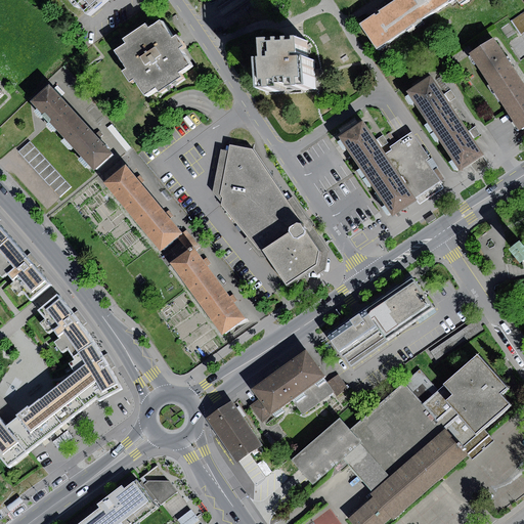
[(70,0),(80,11),(83,8),(90,17),(110,0),(70,0)]
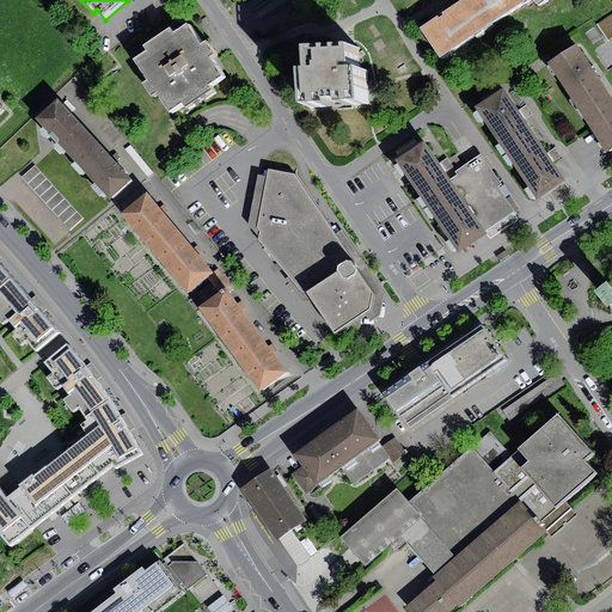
[(464,0),(463,1),(483,32),(534,0),(533,0),(464,0)]
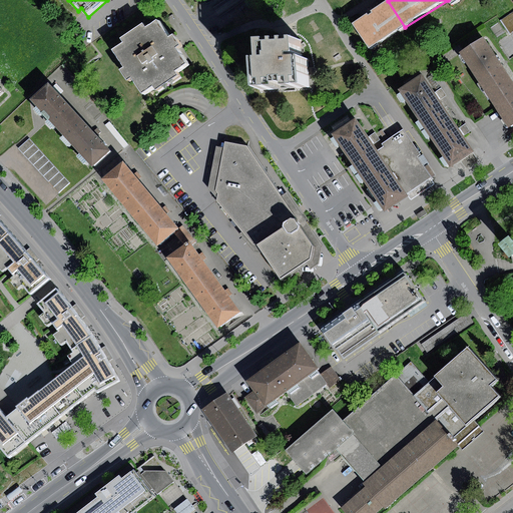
[(405,27),(388,1),(372,11),(373,14),(371,15),(369,17),(367,15),(352,25),(369,51),(405,27)]
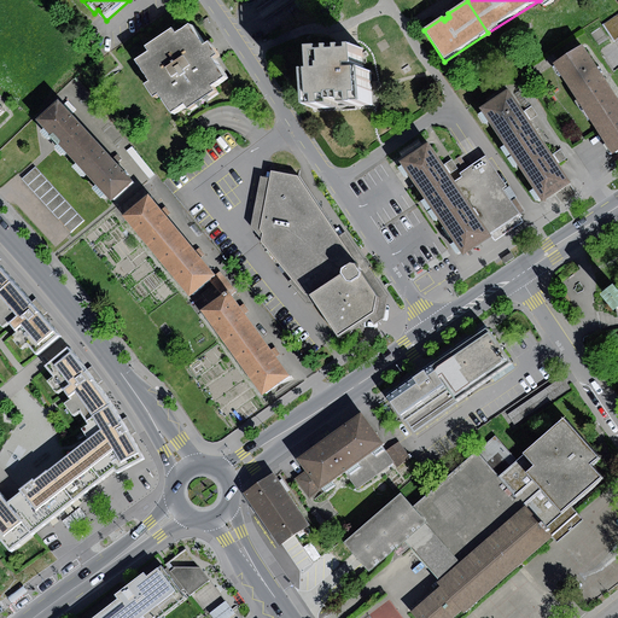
[(617,13),(604,23),(614,40),(617,36),(617,13)]
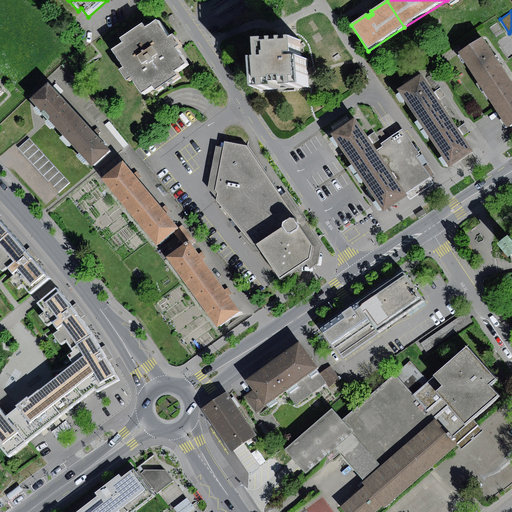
[(178,72),(189,65),(179,50),(183,47),(179,41),(176,36),(172,39),(160,22),(149,30),(146,25),(123,40),(127,45),(116,52),(128,69),(123,72),(130,82),(134,79),(145,95),(156,88),(159,92),(181,77),(178,72)]
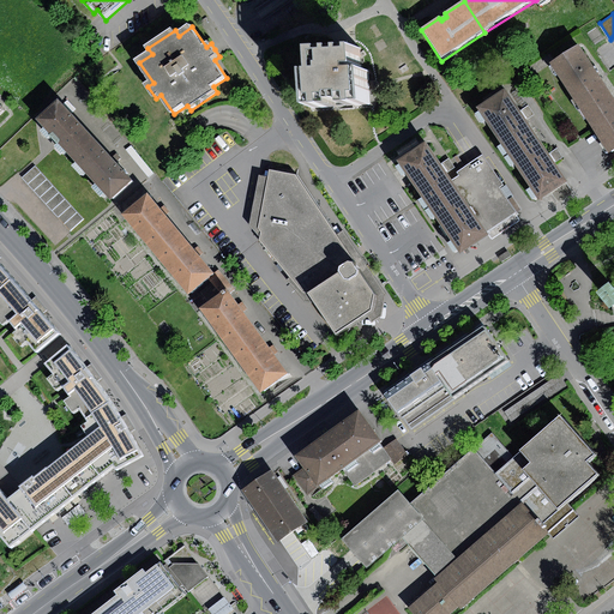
[(579,108),(608,90),(595,71),(578,44),(551,62),(579,108)]
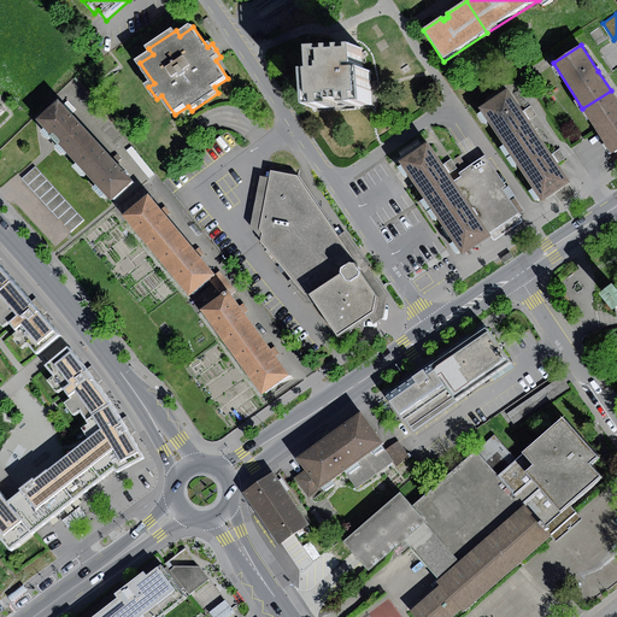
[(362,48),(316,52),(318,74),(312,74),(315,110),(371,106),(369,72),(356,72),(356,68),(363,68),(362,48)]
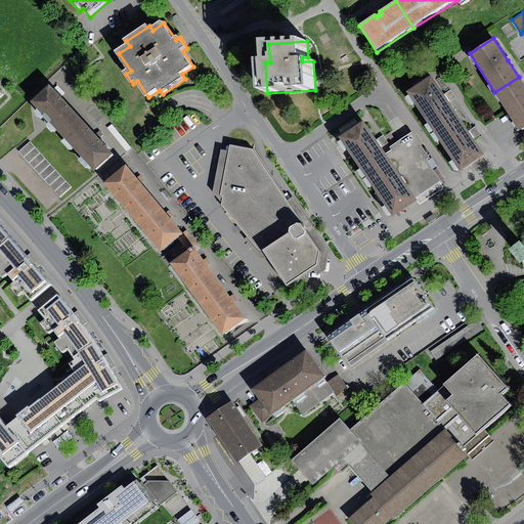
[(434,132),(459,116),(446,98),(431,76),(406,92),(434,132)]
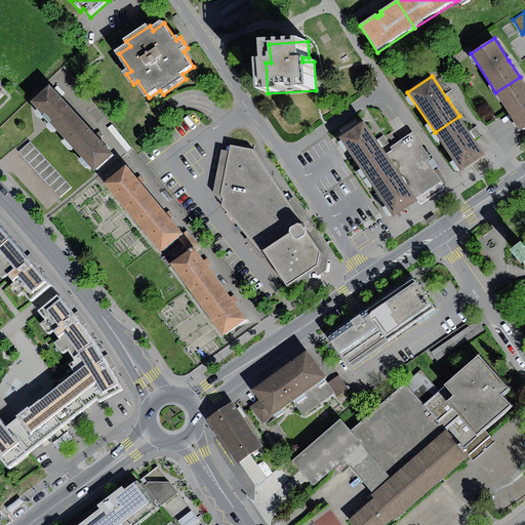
[(524,85),(520,77),(495,92),(520,131),(524,127),(524,85)]
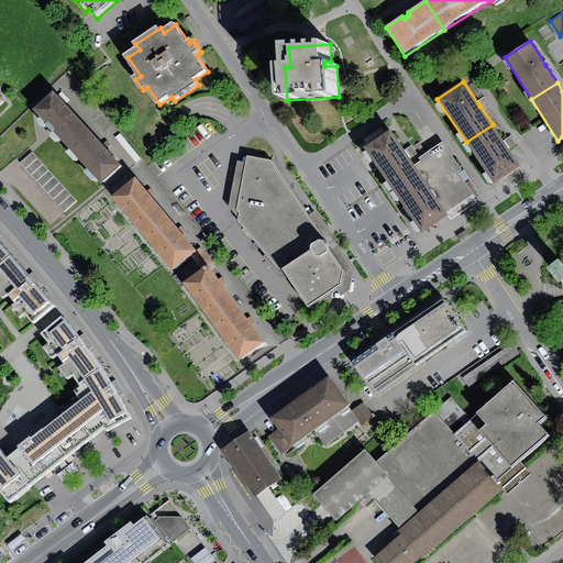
[(66,145),(86,128),(53,91),(33,109),(66,145)]
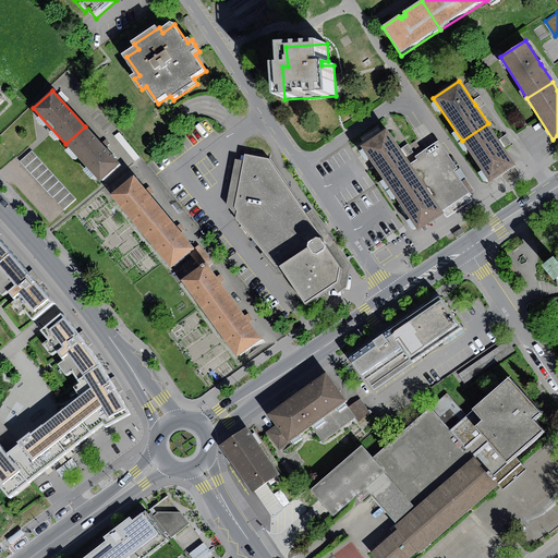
[(488,123),(462,141),(489,182),(516,165),(501,144),(488,123)]
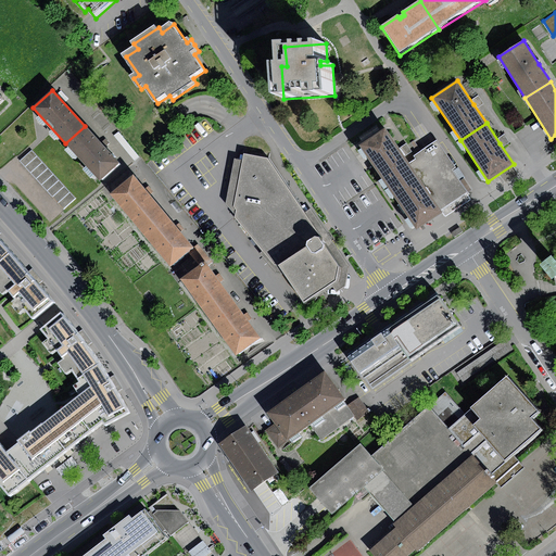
[(375,125),(358,136),(361,140),(378,129),(375,125)]
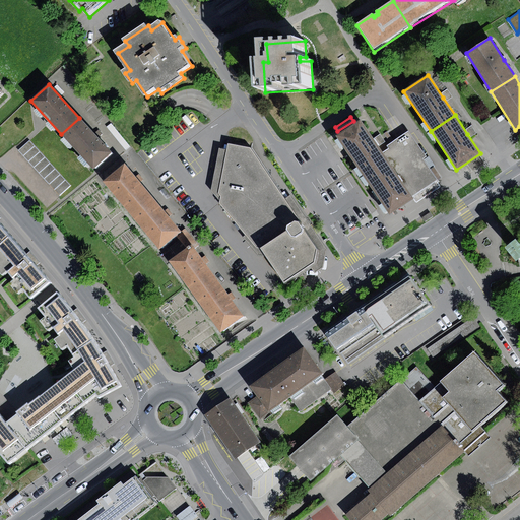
[(113,153),(79,118),(61,134),(94,170),(113,153)]
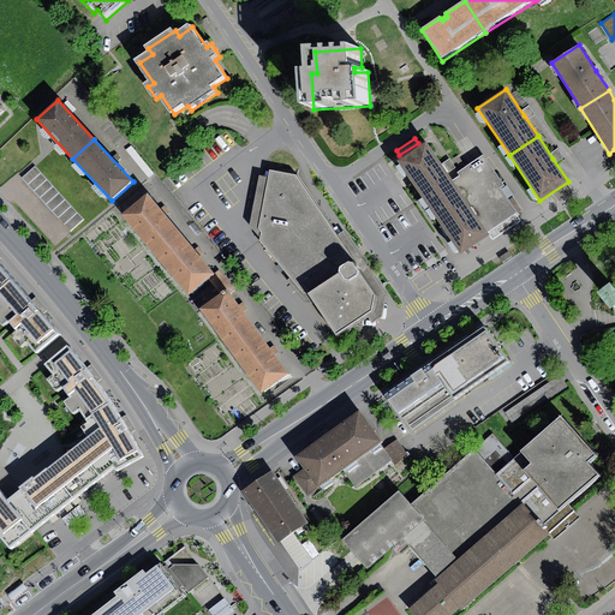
[(429,208),(457,189),(452,181),(442,168),(425,142),(396,162),(429,208)]
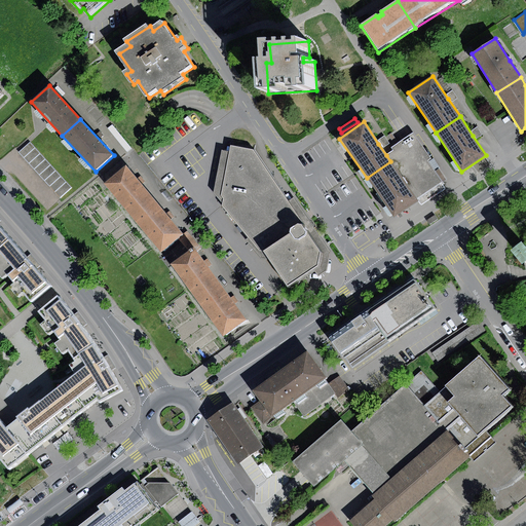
[(112,124),(108,128),(126,152),(132,148),(112,124)]
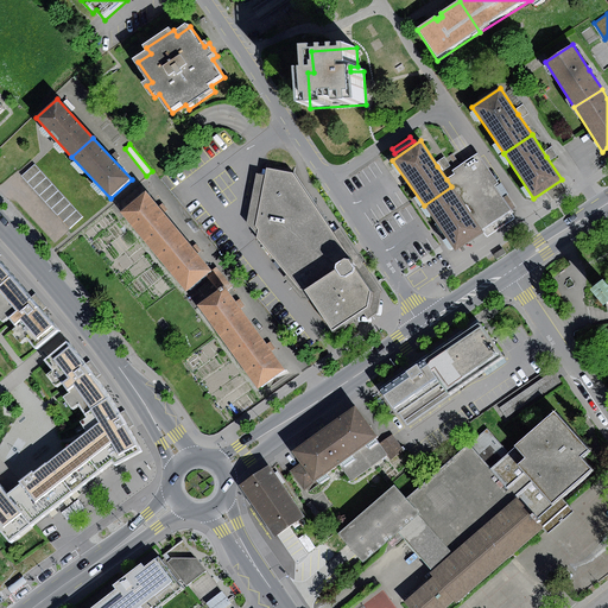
[(451,187),(481,229),(510,210),(511,209),(502,198),(495,187),(494,187),(499,183),(477,153),(453,171),(455,175),(447,179),(451,187)]
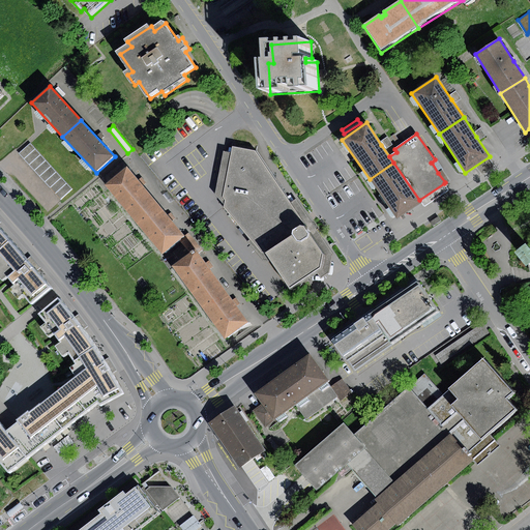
[(61,199),(71,188),(30,144),(20,154),(61,199)]
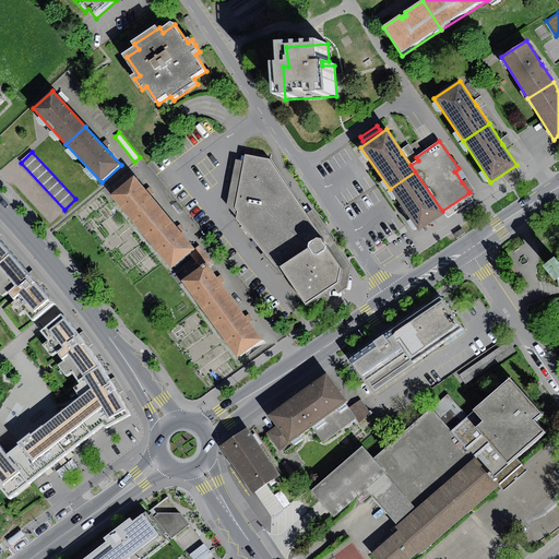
[(282,266),(308,248),(309,244),(317,238),(322,239),(306,214),(270,159),(245,155),(245,162),(236,159),(227,205),(237,216),(236,218),(277,273),(287,274),(282,266)]
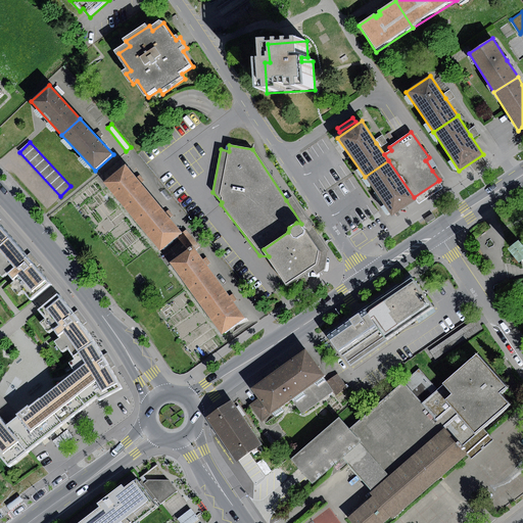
[(431,157),(426,160),(432,171),(436,168),(437,167),(431,157)]
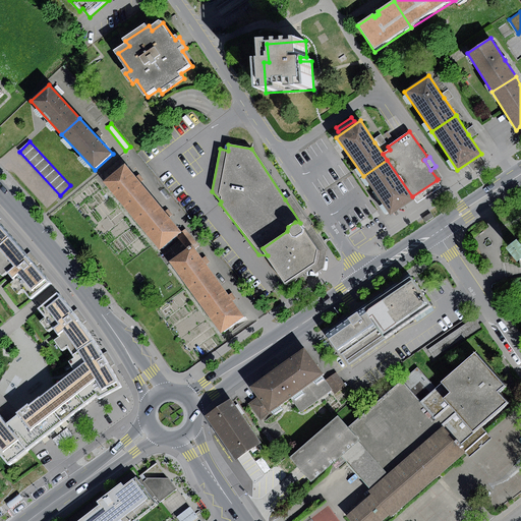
[(387,160),(363,176),(379,198),(391,216),(414,199),(412,196),(387,160)]
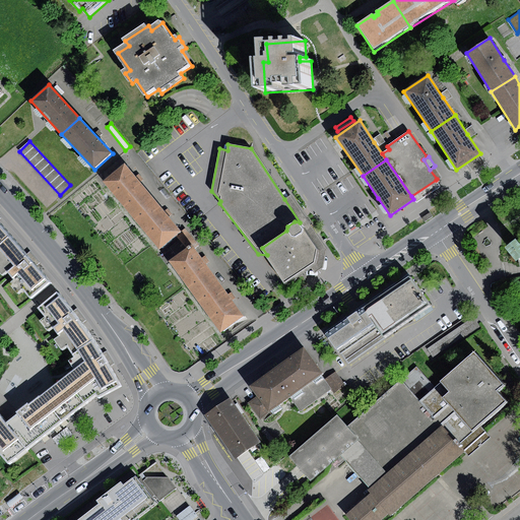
[(131,215),(152,197),(138,180),(125,164),(104,181),(131,215)]
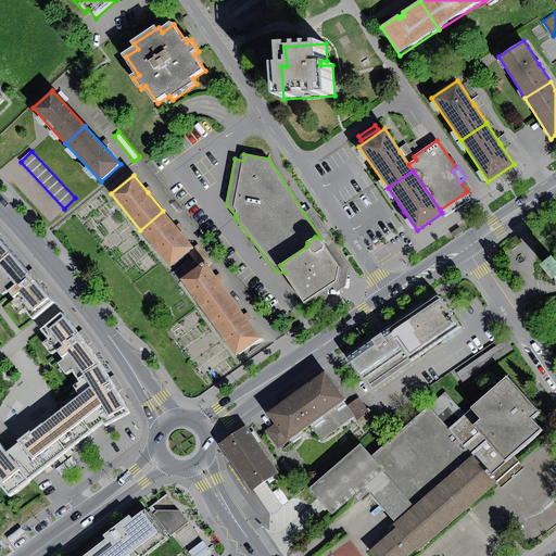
[(471,189),(464,178),(459,181),(467,191),(471,189)]
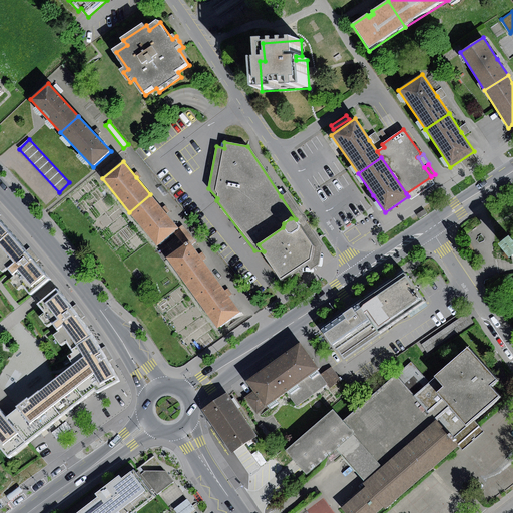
[(434,184),(430,177),(406,193),(408,196),(411,200),(434,184)]
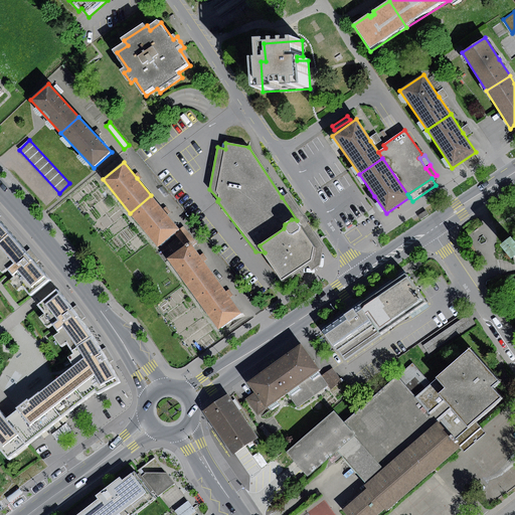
[(162,186),(158,190),(165,197),(169,194),(162,186)]
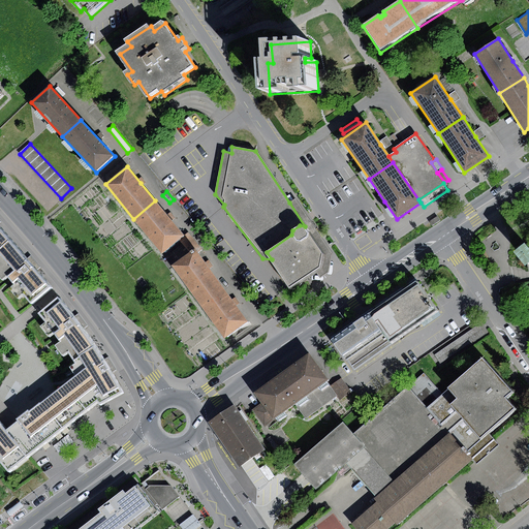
[(294,198),(289,203),(322,254),(320,267),(315,271),(319,278),(329,272),(332,253),(294,198)]
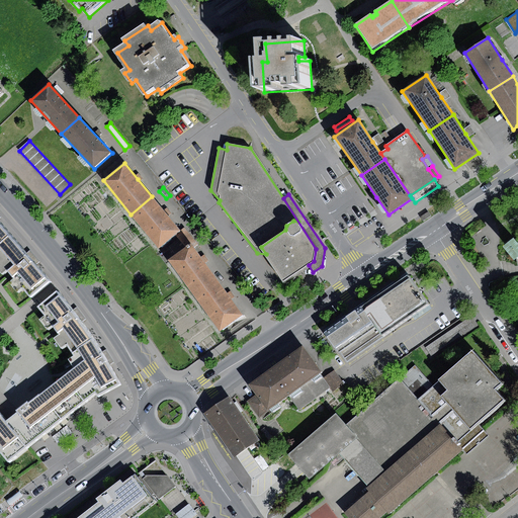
[(152,196),(131,214),(159,248),(175,235),(180,231),(166,213),(152,196)]
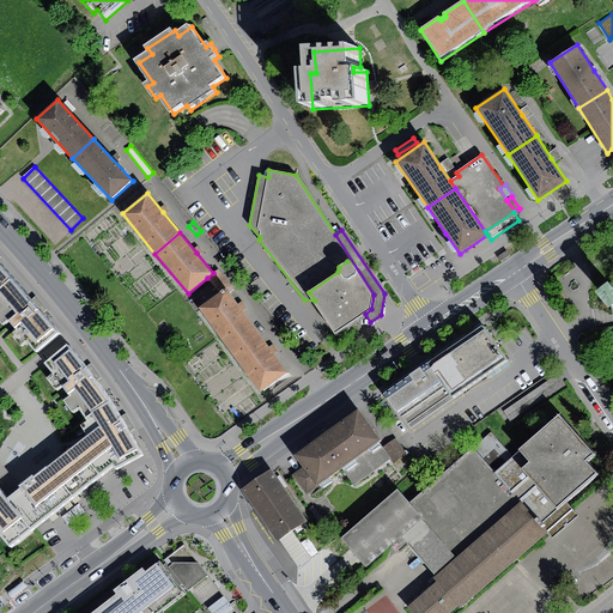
[(507,252),(498,258),(501,261),(510,255),(507,252)]
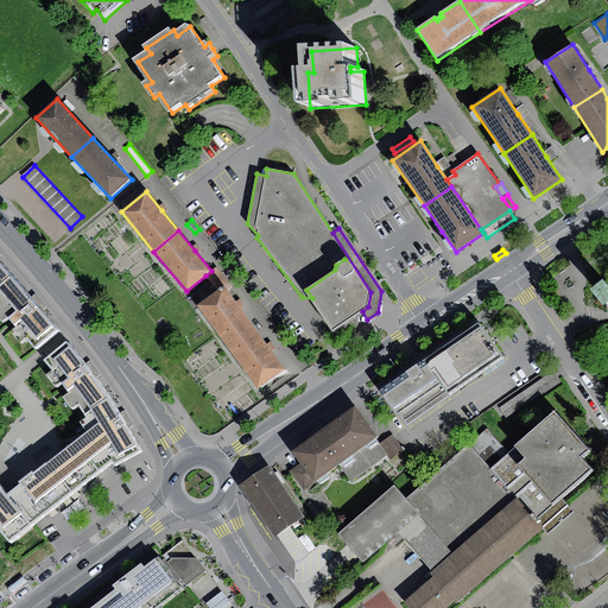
[(371,292),(350,260),(344,259),(336,265),(335,270),(306,290),(312,298),(333,331),(362,311),(368,306),(371,292)]
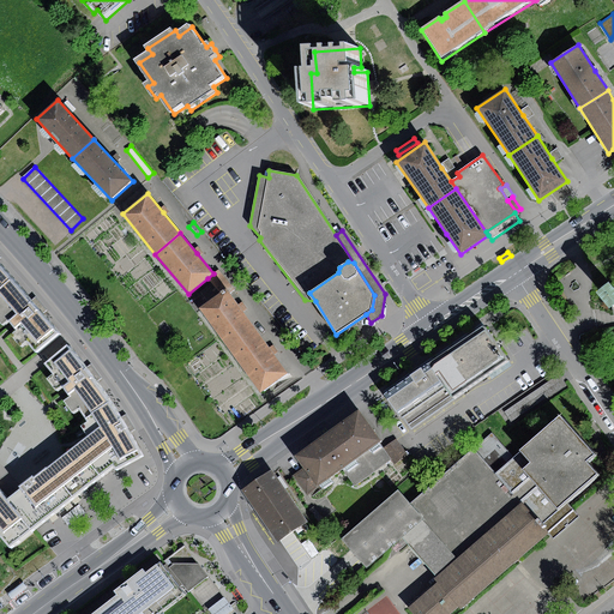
[(214,274),(208,278),(220,294),(226,290),(230,287),(217,270),(214,274)]
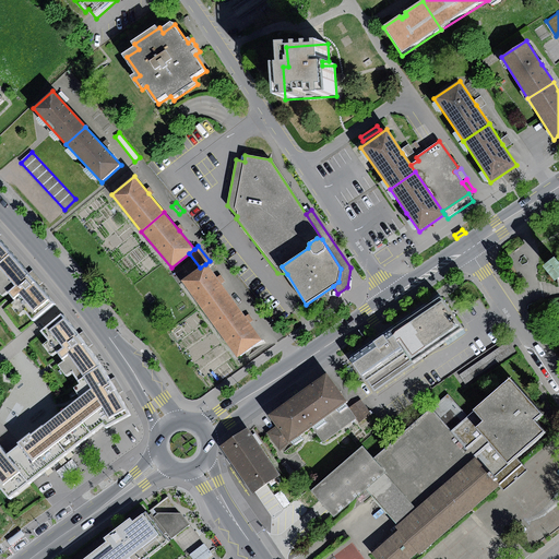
[(9,256),(0,262),(0,295),(2,297),(9,292),(16,301),(11,306),(19,314),(24,310),(32,318),(49,304),(33,284),(34,283),(31,278),(27,275),(26,275),(9,256)]
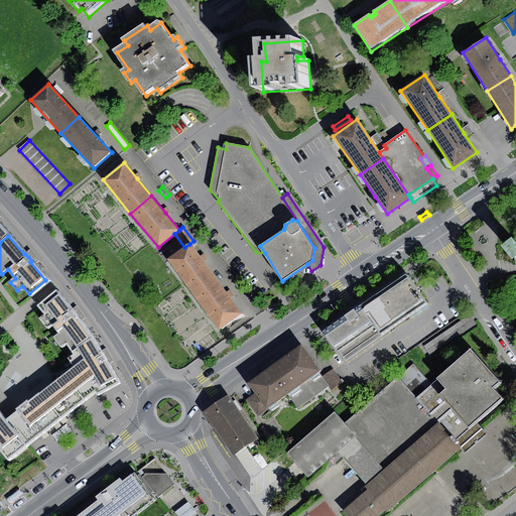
[(503,246),(513,259),(515,256),(515,243),(512,239),(503,246)]
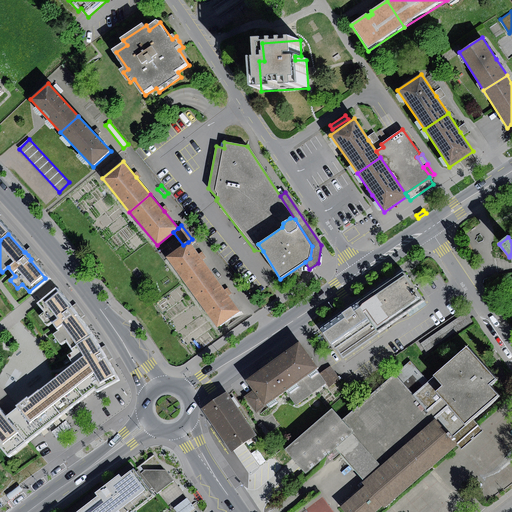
[(191,291),(213,275),(200,257),(188,242),(183,245),(166,258),(191,291)]
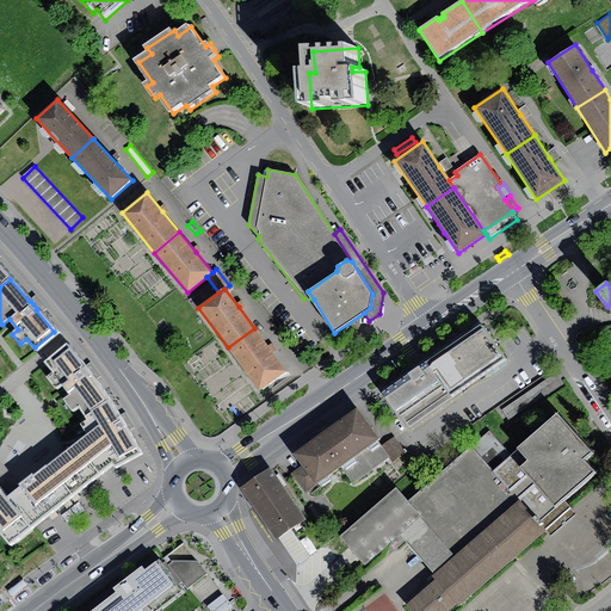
[(499,362),(505,358),(481,325),(427,362),(452,396),(486,371),(499,362)]
